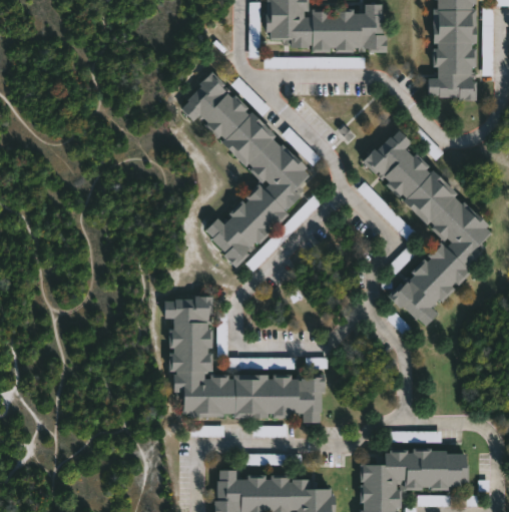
[(309,0),(309,12),(304,12),(304,18),(312,18),(312,10),(330,10),(330,14),(335,14),(335,10),(354,10),(354,14),(365,14),(365,5),(382,5),(382,16),(384,16),(383,35),(387,35),(387,53),(358,53),(358,49),(353,49),(353,53),(335,53),(335,49),(331,49),(330,53),(312,53),(312,46),(310,46),(310,49),(291,48),(291,46),(283,46),(283,40),(270,40),(270,33),(266,33),(266,0),(309,0)]
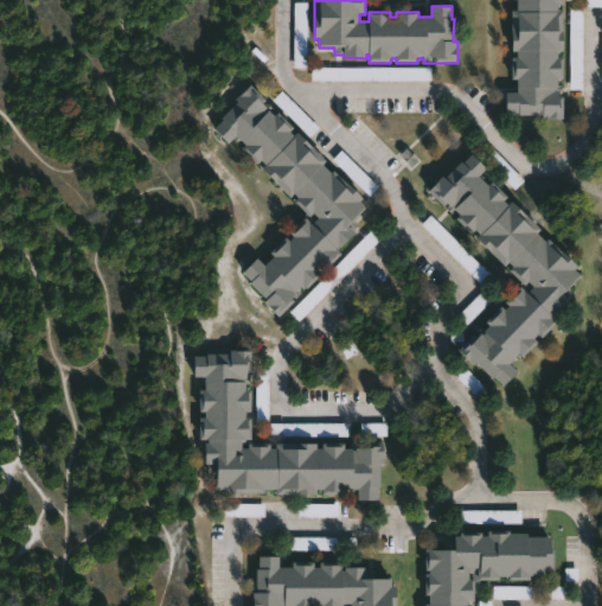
[(564,0),(564,5),(559,5),(559,11),(564,11),(564,51),(559,51),(559,57),(564,57),(564,80),(559,80),(559,85),(563,85),(563,94),(561,94),(561,97),(564,97),(564,119),(544,119),(544,115),(520,115),(520,113),(507,113),(507,93),(518,93),(518,80),(513,80),(513,57),(518,57),(518,51),(513,51),(513,11),(519,11),(519,0),(564,0)]
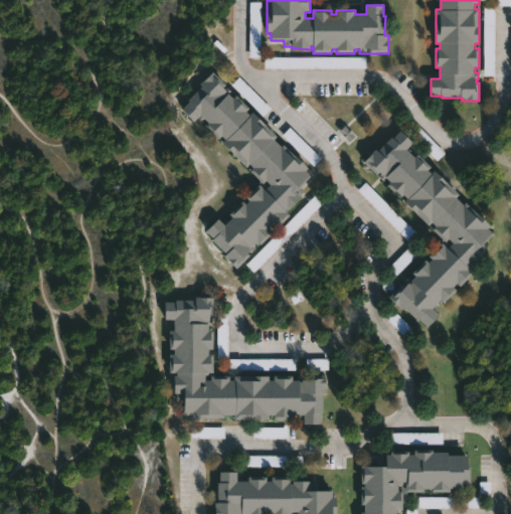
[(510,0),(501,0),(501,8),(510,8),(510,0)]
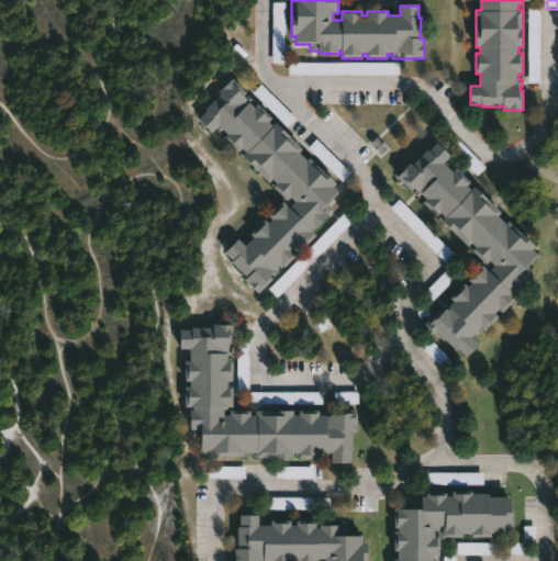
[(246,97),(248,98),(250,96),(255,100),(253,102),(258,108),(261,104),(275,119),(271,122),(276,126),(279,123),(305,149),(302,153),(310,161),(312,158),(324,171),(325,170),(339,183),(336,187),(343,193),(332,204),(336,209),(331,214),(334,217),(317,233),(321,236),(307,250),(302,246),(299,250),(302,254),(288,268),(285,265),(278,270),(277,269),(275,271),(277,273),(272,277),(276,280),(261,294),(248,280),(250,279),(235,262),(236,261),(229,253),(242,239),(248,247),(257,238),(254,234),(268,221),(271,224),(276,220),(271,216),(286,203),(283,201),(287,198),(277,187),(279,183),(276,180),(272,183),(245,156),(248,153),(245,149),(242,153),(227,138),(231,135),(225,130),(223,132),(220,128),(215,134),(202,120),(210,112),(209,110),(223,96),(221,92),(235,79),(249,93),(246,97)]
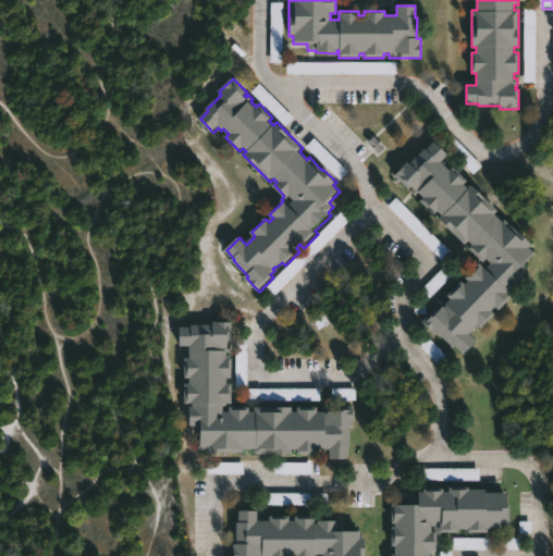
[(433,144),(447,157),(440,163),(450,172),(453,169),(467,183),(464,186),(467,189),(470,186),(499,212),(495,215),(503,223),(505,221),(531,246),(529,249),(535,255),(524,267),(528,271),(523,276),(525,279),(512,292),(510,291),(507,293),(512,298),(499,311),(495,309),(492,313),(494,316),(481,330),(478,326),(469,336),(476,343),(464,356),(455,348),(453,350),(438,335),(435,336),(422,323),(437,309),(440,312),(443,308),(444,310),(446,308),(445,307),(451,300),(446,297),(461,283),(465,286),(468,282),(465,279),(476,268),(475,267),(480,260),(469,250),(472,246),(469,243),(466,246),(439,220),(442,217),(438,212),(434,217),(419,202),(424,199),(419,195),(416,198),(410,193),(414,189),(412,187),(408,190),(394,177),(407,163),(409,165),(425,150),(427,151),(433,144)]
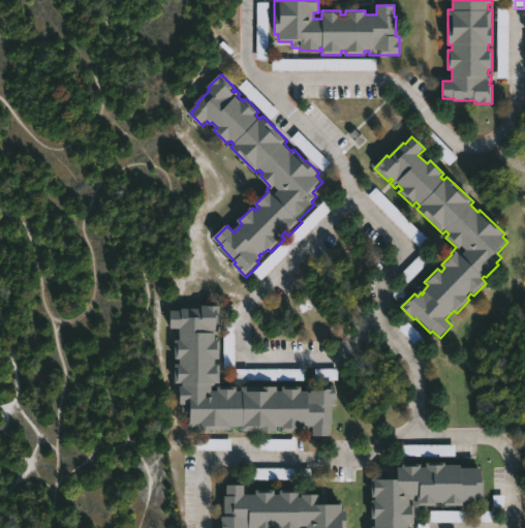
[(206,305),(219,305),(219,358),(214,358),(214,363),(219,364),(219,382),(215,382),(215,385),(236,385),(236,390),(241,391),(241,385),(277,385),(277,390),(281,390),(281,385),(301,385),(301,391),(310,391),(310,390),(315,390),(315,385),(335,385),(335,404),(332,404),(332,425),(330,425),(330,435),(312,435),(312,426),(300,426),(300,431),(282,431),(282,426),(277,426),(277,431),(242,430),(242,426),(230,426),(230,430),(195,429),(195,426),(188,426),(188,412),(183,412),(183,404),(179,404),(179,385),(182,385),(182,382),(175,382),(175,363),(179,363),(179,359),(174,358),(174,339),(179,339),(179,328),(170,328),(170,308),(201,309),(201,305),(206,305)]
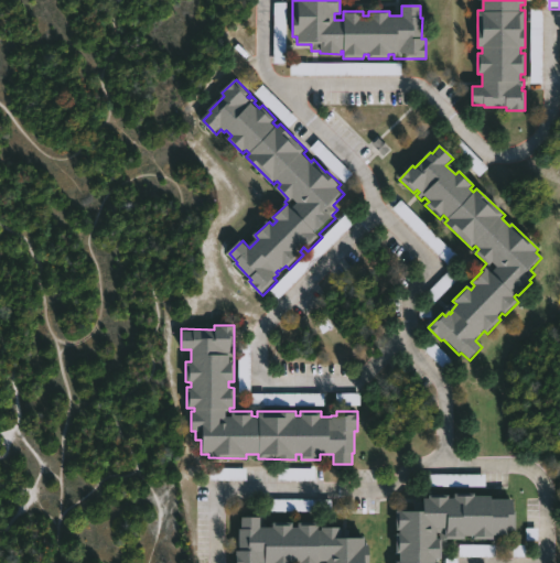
[(477,493),(477,495),(494,495),(494,498),(516,499),(516,529),(509,529),(509,534),(499,534),(499,539),(475,539),(475,536),(467,534),(467,539),(448,538),(448,540),(444,540),(443,559),(438,559),(438,561),(442,561),(441,562),(398,562),(398,561),(401,561),(402,553),(398,553),(398,509),(424,509),(426,498),(430,498),(430,495),(451,495),(451,498),(456,498),(456,493),(477,493)]
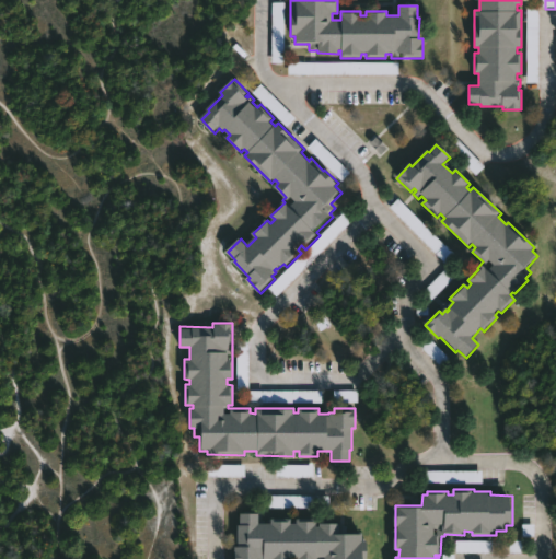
[(259,513),(258,523),(271,523),(271,519),(291,519),(291,523),(297,523),(297,519),(317,519),(317,526),(320,526),(320,523),(340,523),(340,533),(362,533),(362,542),(367,542),(367,558),(325,558),(325,557),(320,557),(320,558),(235,558),(235,547),(238,547),(239,525),(240,525),(240,513),(259,513)]
